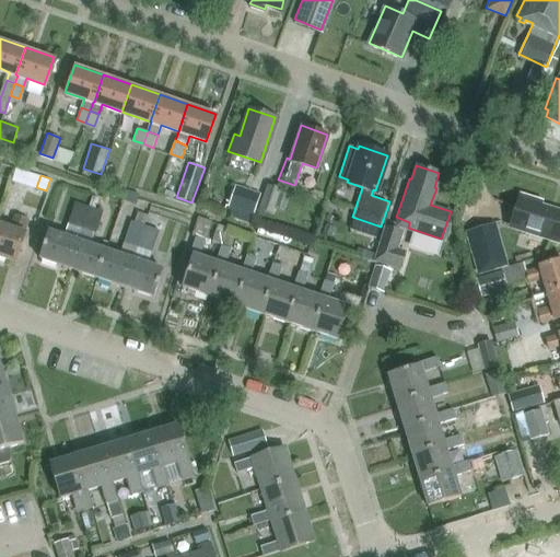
[(267,183),(258,208),(272,212),(280,188),(267,183)]
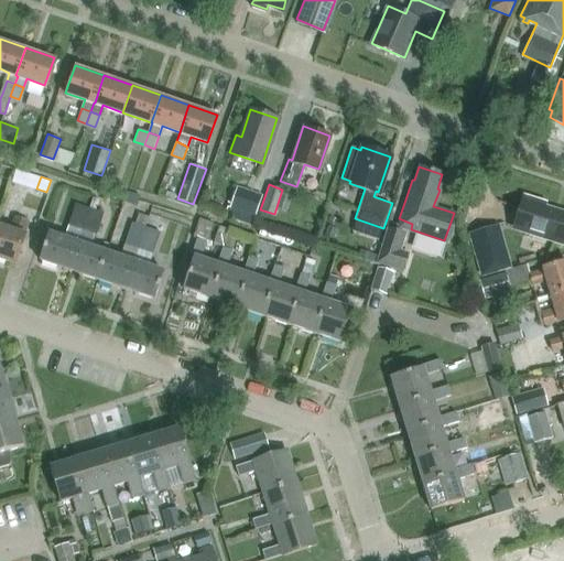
[(237,185),(226,216),(251,224),(262,194),(237,185)]
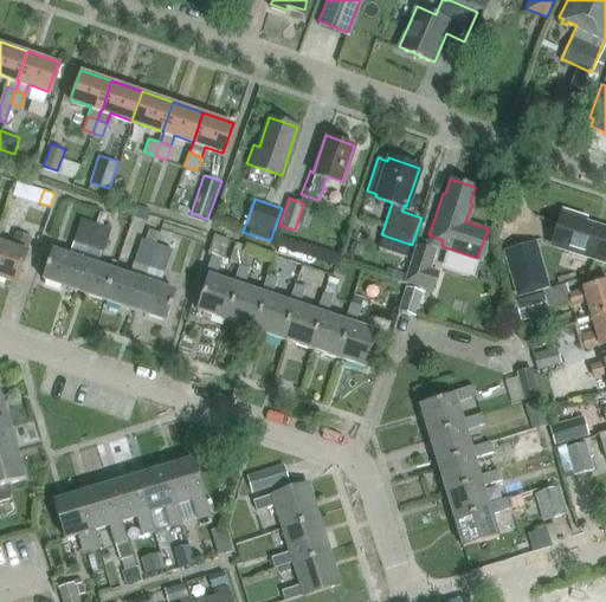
[(134,213),(134,214),(148,219),(148,218),(149,213),(150,211),(136,206),(134,213)]
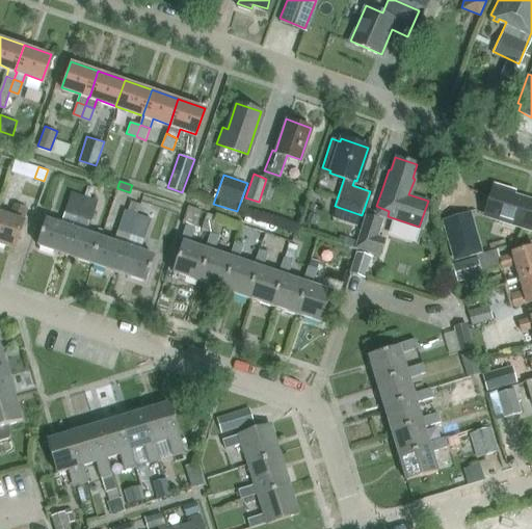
[(531,197),(512,191),(513,189),(494,182),(488,199),(497,202),(493,215),(529,228),(531,217),(531,197)]
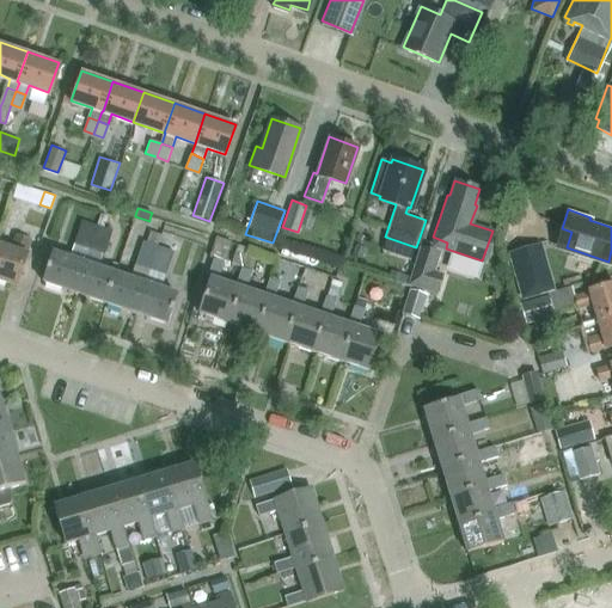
[(89,246),(97,223),(81,217),(73,241),(89,246)]
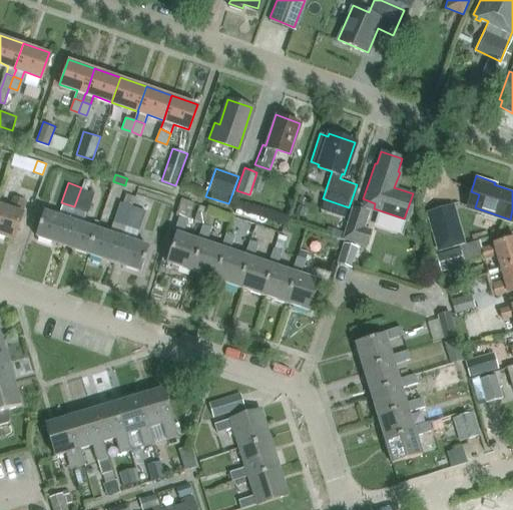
[(93,191),(81,187),(74,206),(86,210),(93,191)]
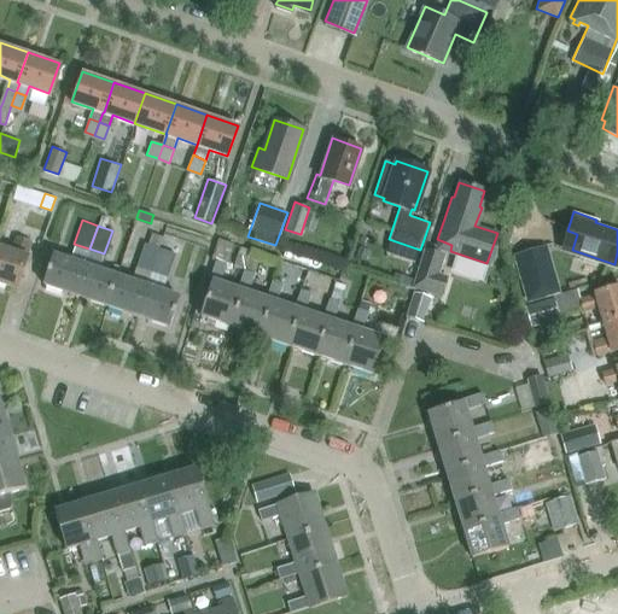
[(163,235),(151,231),(147,241),(159,246),(163,235)]
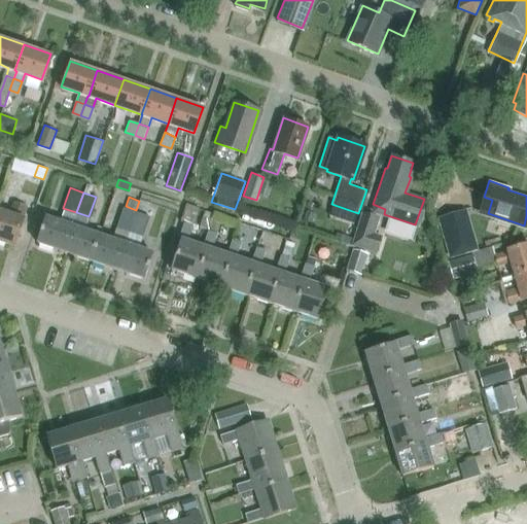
[(0,209),(0,240),(13,245),(24,216),(21,216),(25,205),(14,201),(10,213),(0,209)]
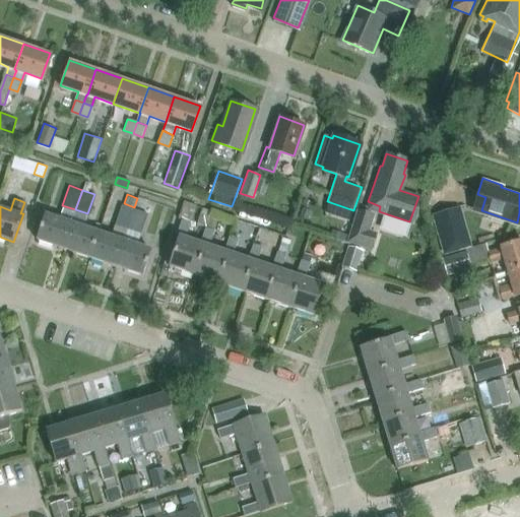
[(115,263),(127,227),(134,207),(124,203),(121,202),(114,221),(110,235),(98,231),(89,255),(115,263)]
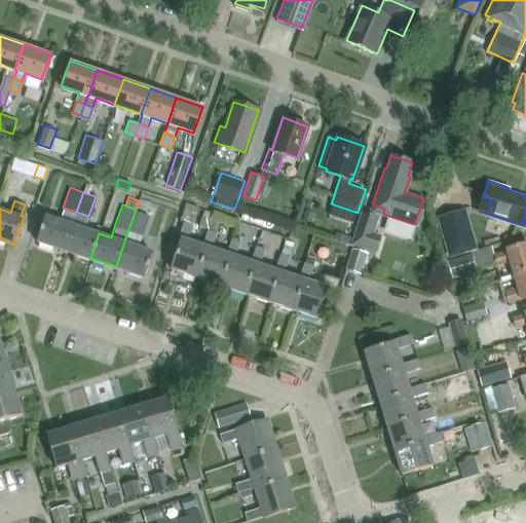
[(37,239),(65,249),(72,224),(76,212),(63,208),(59,220),(45,216),(37,239)]
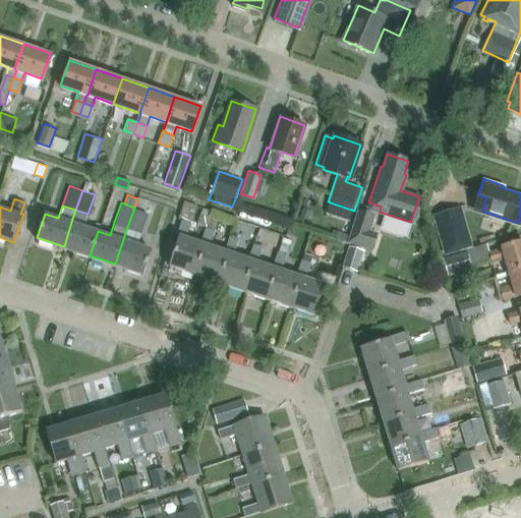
[(140,231),(147,212),(134,208),(127,227),(115,264),(141,273),(150,248),(136,243),(140,231)]
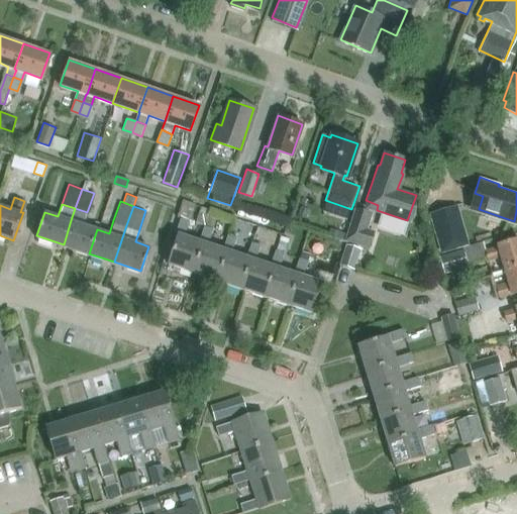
[(373,212),(354,206),(344,239),(370,247),(376,229),(369,227),(373,212)]
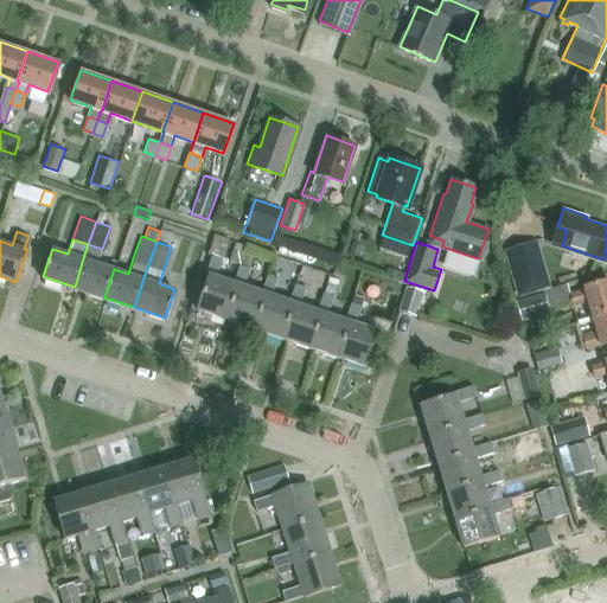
[(83,258),(75,287),(104,297),(114,269),(97,263),(102,249),(88,244),(83,258)]
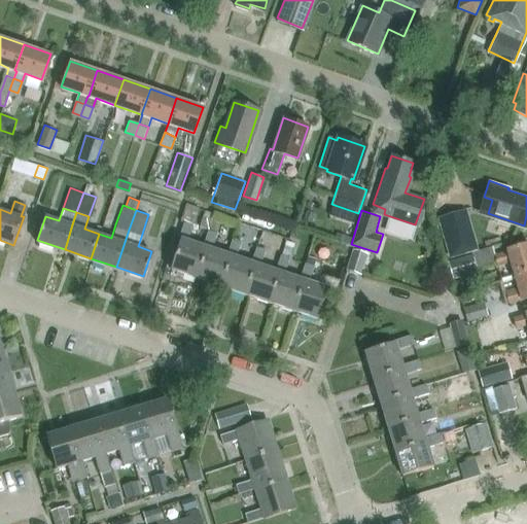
[(216,233),(220,220),(212,218),(208,230),(216,233)]
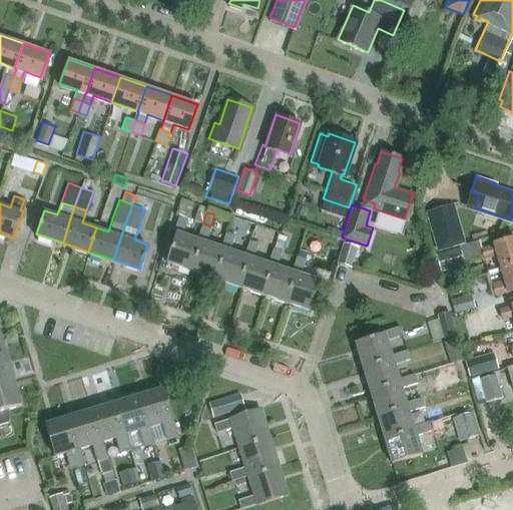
[(173,231),(176,232),(166,263),(191,271),(200,240),(197,239),(182,234),(187,218),(178,215),(173,231)]
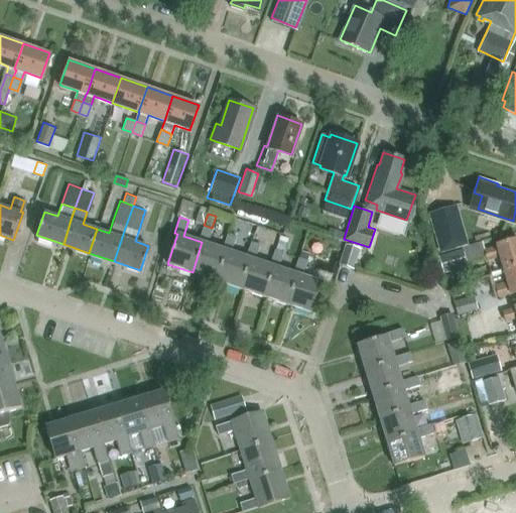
[(465,242),(460,224),(436,230),(441,248),(465,242)]
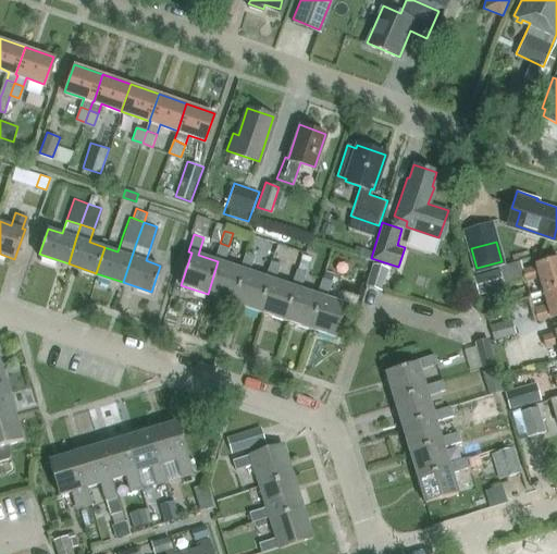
[(224,263),(230,246),(229,246),(220,243),(214,260),(218,261),(208,294),(233,303),(244,270),(239,269),(224,263)]
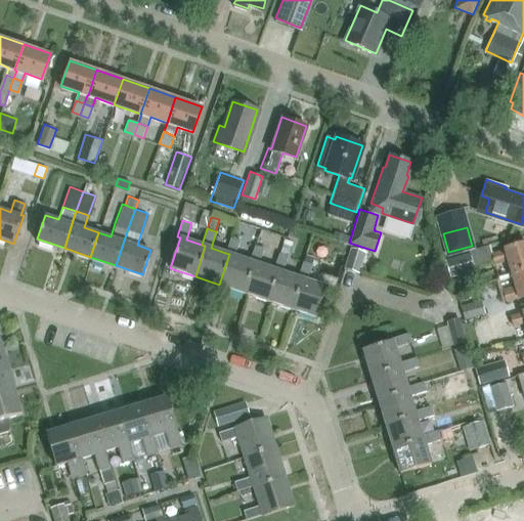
[(342,240),(344,233),(335,230),(333,236),(342,240)]
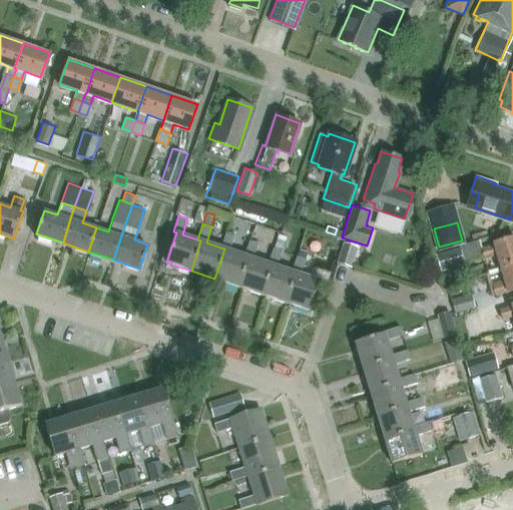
[(247,257),(244,255),(229,250),(235,234),(225,231),(220,247),(224,248),(214,279),(237,287),(247,257)]
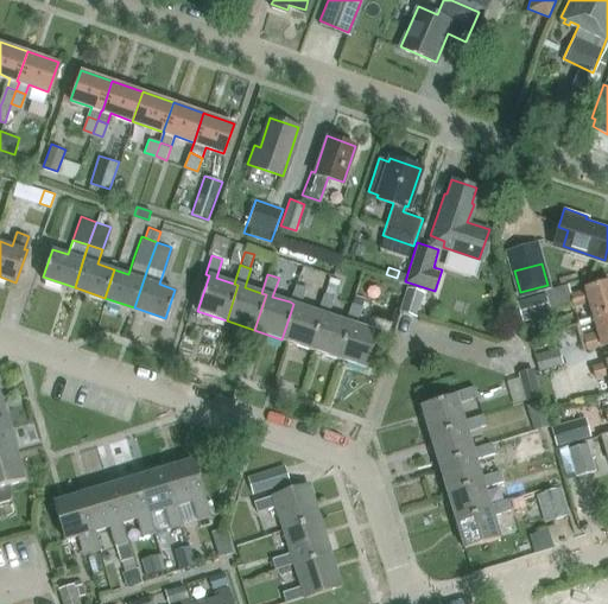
[(576,319),(591,316),(607,310),(607,278),(583,286),(584,287),(570,292),(574,303),(571,303),(576,319)]
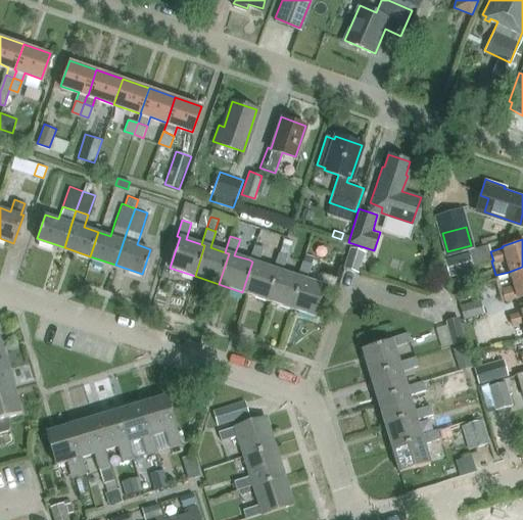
[(264,247),(254,244),(249,260),(252,262),(242,292),(267,299),(276,269),(273,268),(258,264),(264,247)]
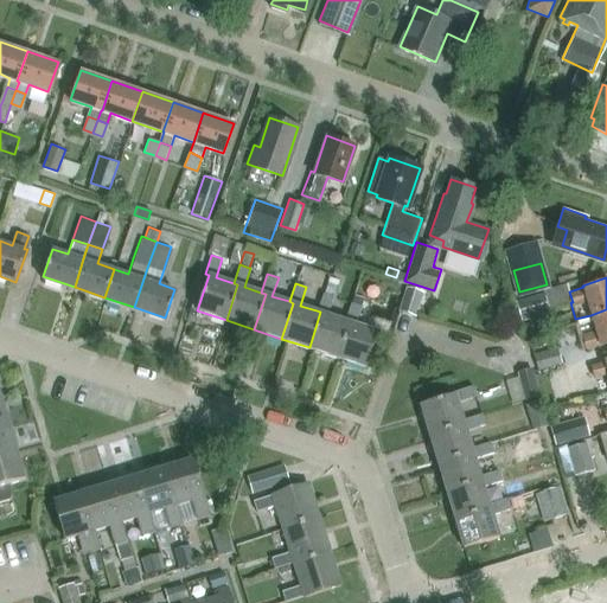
[(415,313),(423,289),(409,284),(401,308),(415,313)]
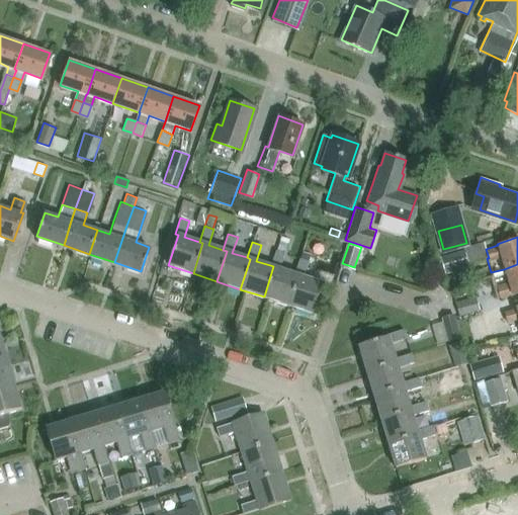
[(467,264),(463,249),(439,256),(443,271),(467,264)]
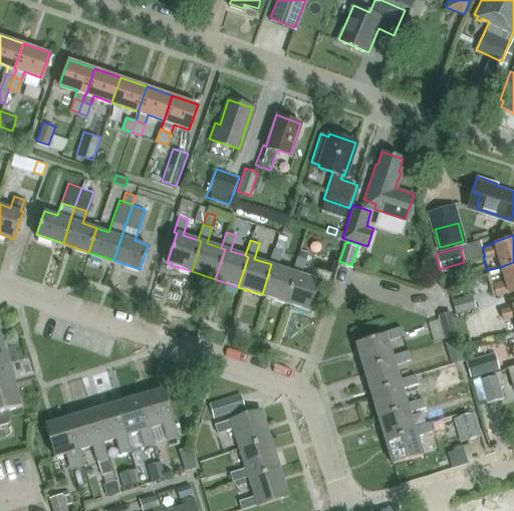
[(295,272),(292,271),(277,266),(283,251),(274,248),(268,263),(271,264),(262,294),(285,302),(295,272)]
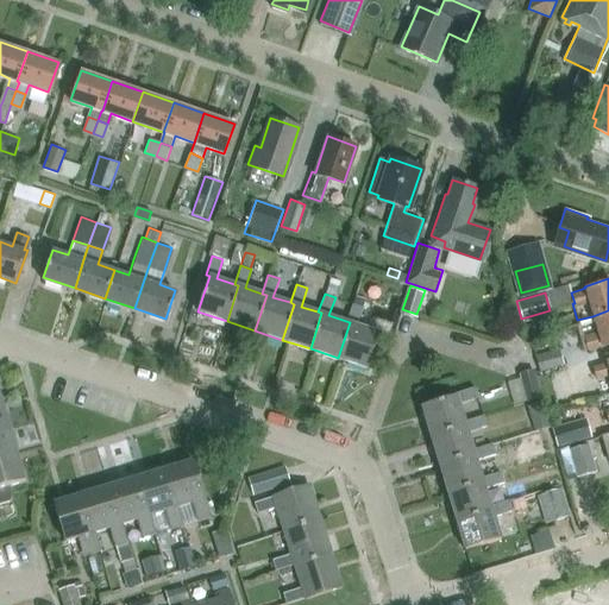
[(378,332),(357,325),(363,307),(352,303),(346,321),(350,322),(338,358),(366,367),(378,332)]
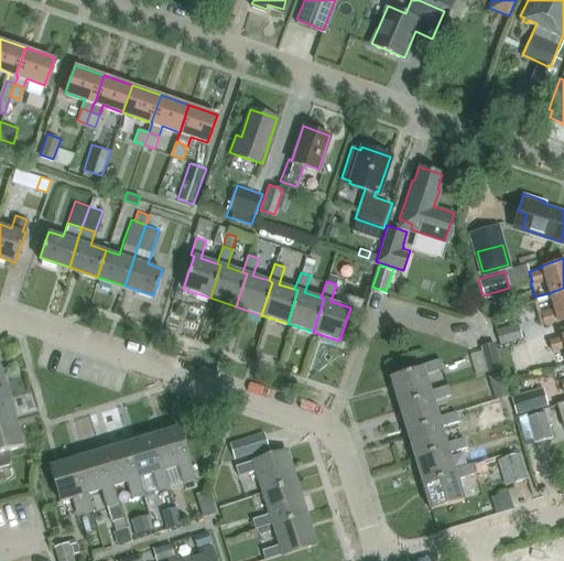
[(563,288),(549,293),(553,306),(541,311),(543,321),(555,316),(556,317),(563,315),(563,288)]
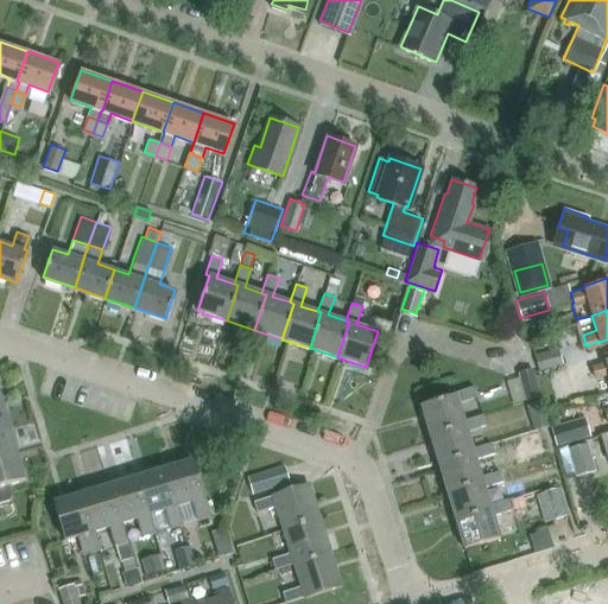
[(561,358),(557,347),(534,353),(538,366),(561,358)]
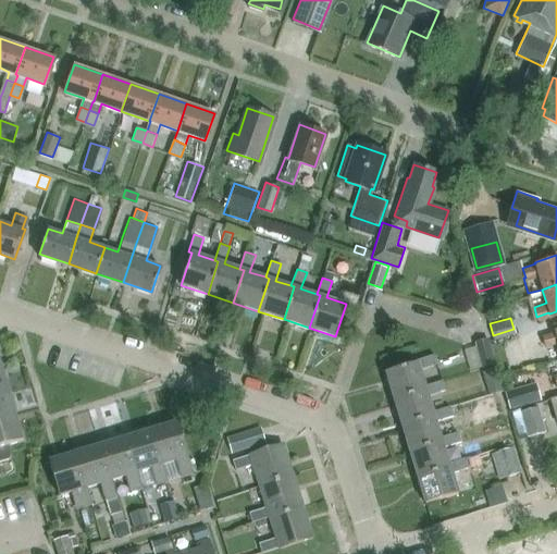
[(556,340),(556,329),(554,330),(554,331),(542,334),(544,344),(556,340)]
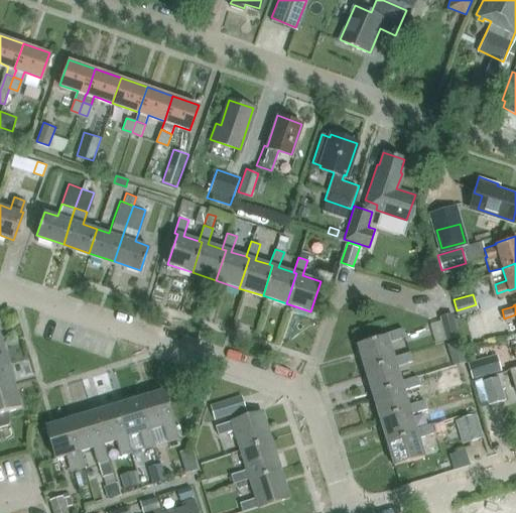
[(458,333),(450,309),(439,312),(445,336),(458,333)]
